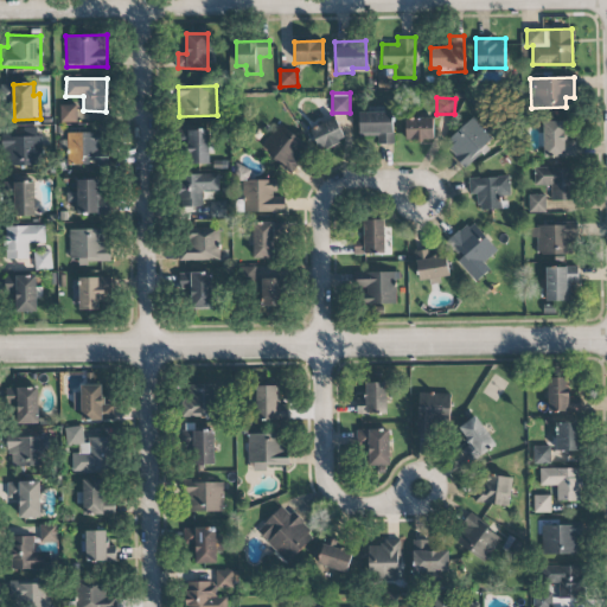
[(77,122),(77,104),(61,106),(61,122),(77,122)]
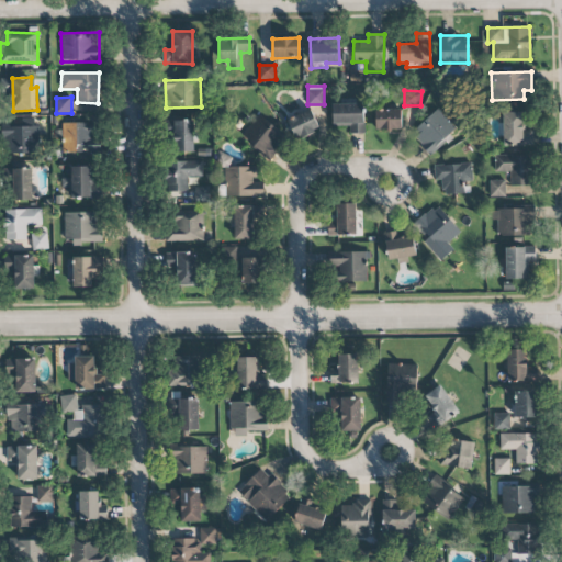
[(332,104),(333,123),(350,123),(350,133),(364,133),(363,103),(332,104)]
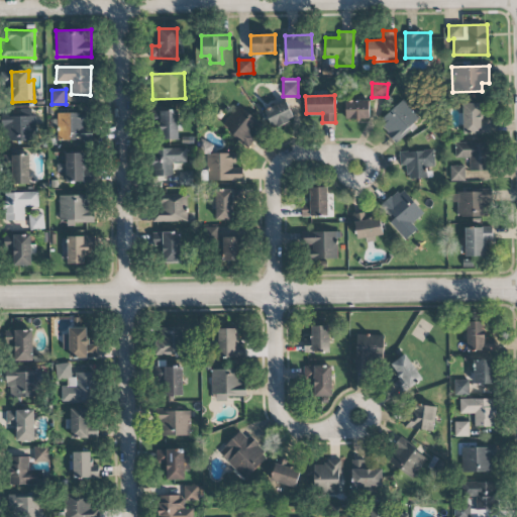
[(345,120),(370,119),(370,100),(345,101),(345,120)]
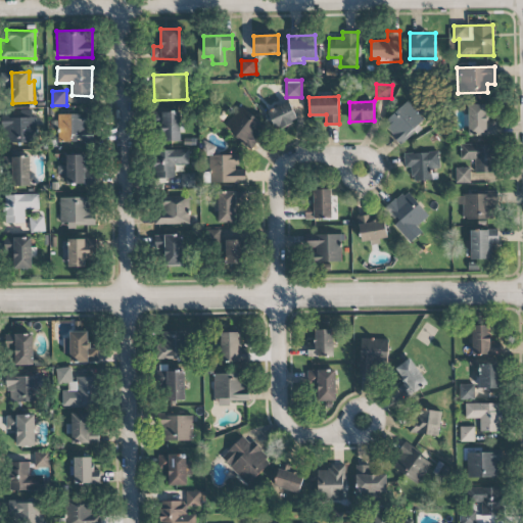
[(425,121),(407,101),(382,124),(400,143),(425,121)]
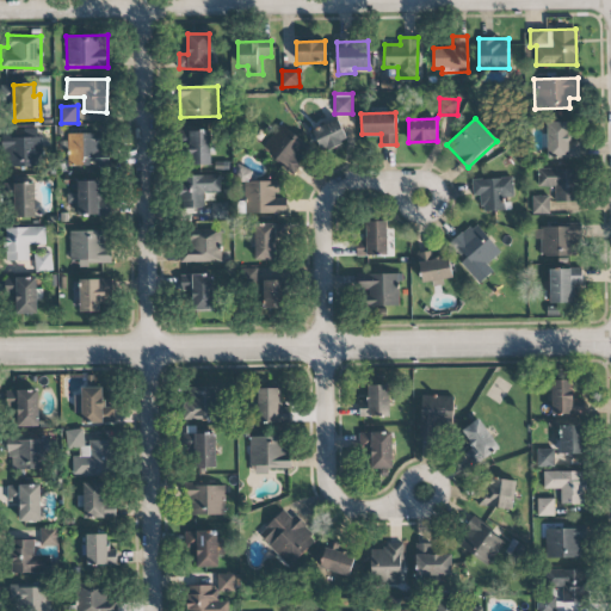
[(346,142),(339,119),(313,129),(320,150),(346,142)]
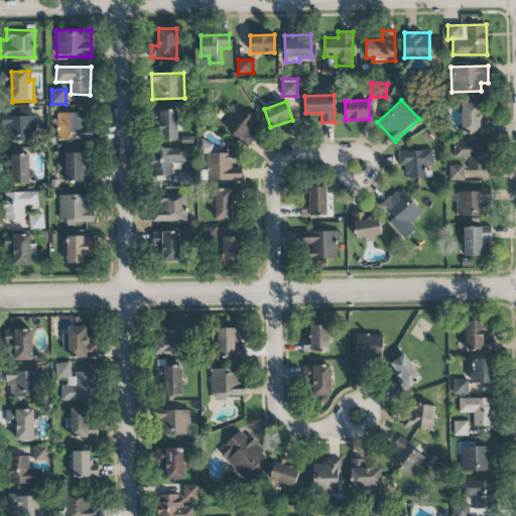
[(463,134),(490,134),(490,119),(480,120),(480,103),(462,104),(462,113),(458,113),(458,125),(462,125),(463,134)]
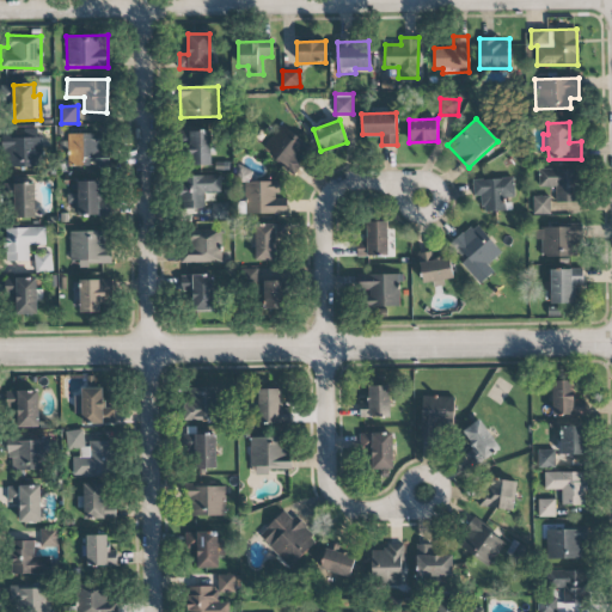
[(263,150),(292,171),(310,146),(280,126),(263,150)]
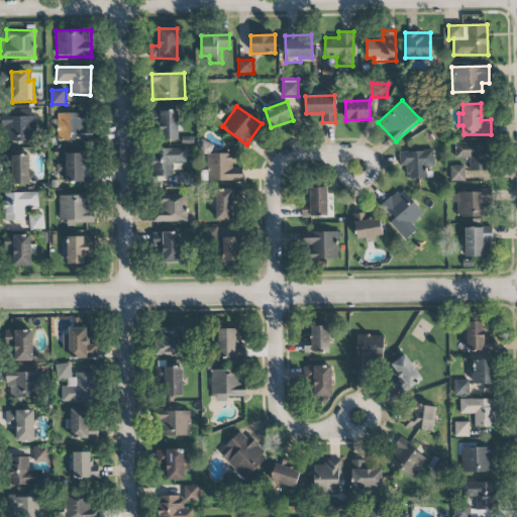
[(34,115),(31,115),(31,110),(4,110),(4,141),(34,141),(34,115)]
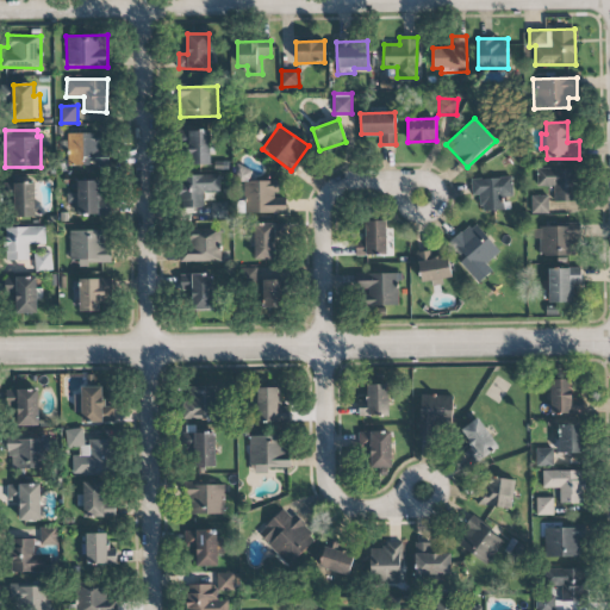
[(187,131),(188,166),(211,165),(210,131),(187,131)]
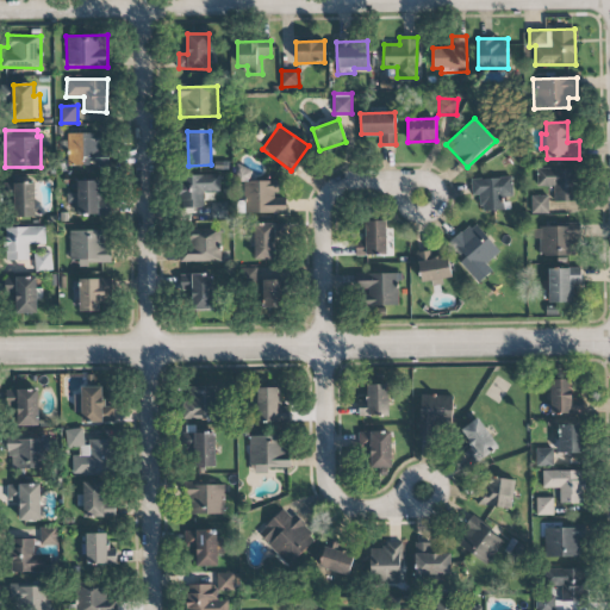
[(103,132),(67,135),(67,148),(68,167),(104,166),(103,132)]
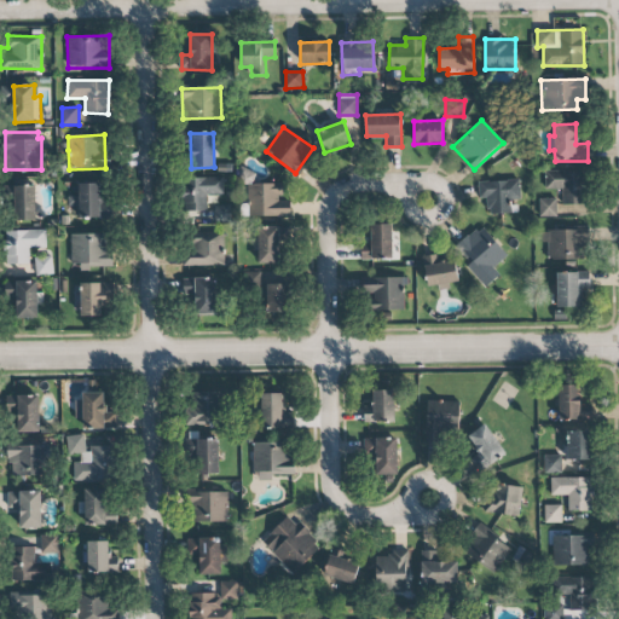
[(583,172),(545,171),(544,189),(562,190),(561,204),(582,204),(583,172)]
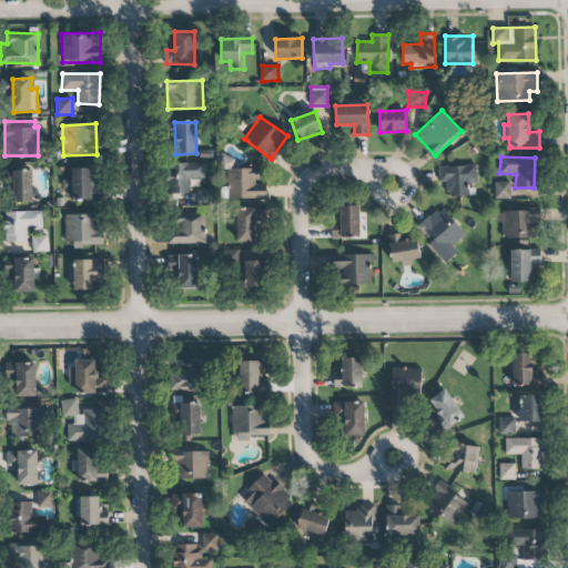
[(204,163),(166,163),(168,194),(190,193),(190,179),(205,179),(204,163)]
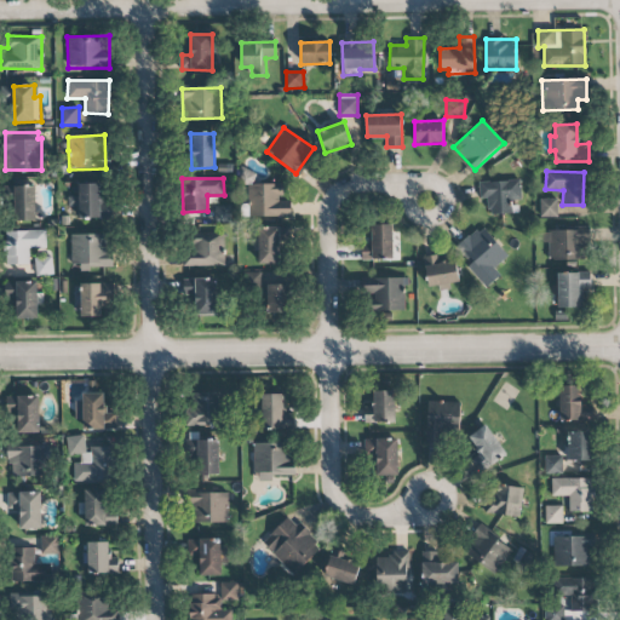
[(488,199),(488,214),(511,213),(510,200),(521,200),(520,181),(480,182),(480,199),(488,199)]
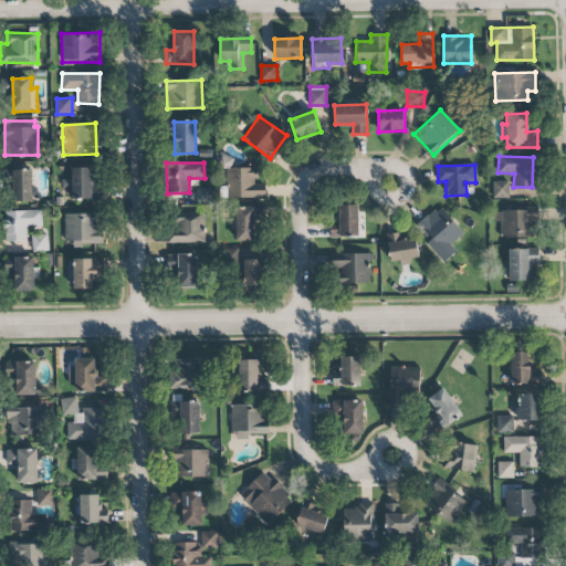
[(92,167),(72,168),(74,200),(102,199),(101,186),(92,186),(92,167)]
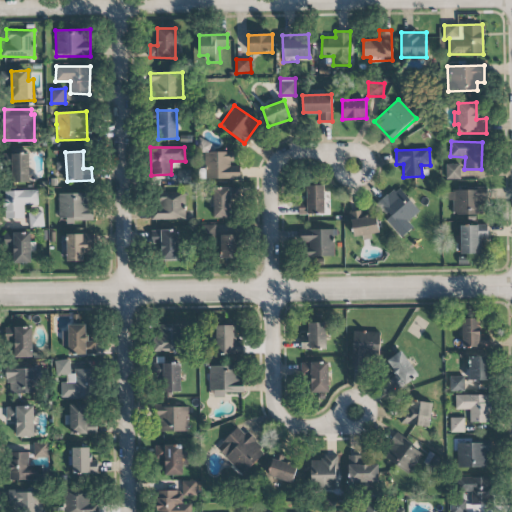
[(240,179),(239,165),(233,165),(233,152),(205,152),(206,179),(240,179)]
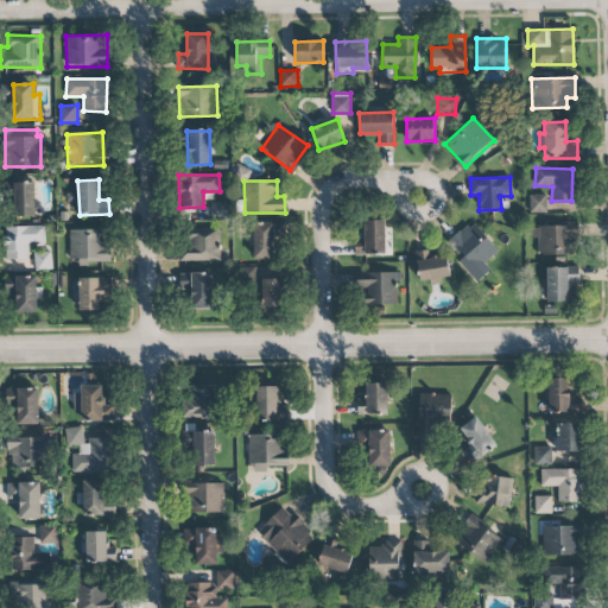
[(14,217),(36,216),(35,182),(13,183),(14,217)]
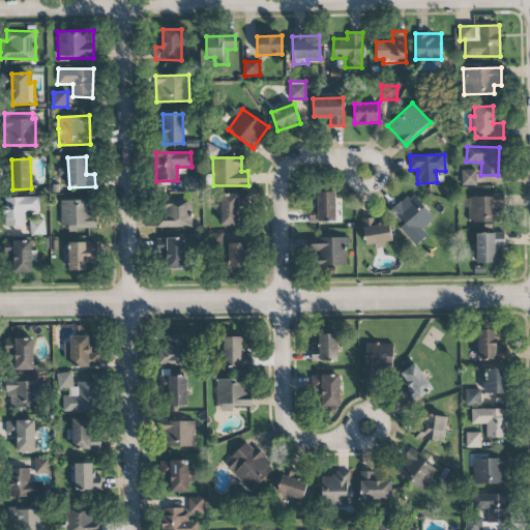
[(462,185),(476,185),(476,170),(462,170),(462,185)]
